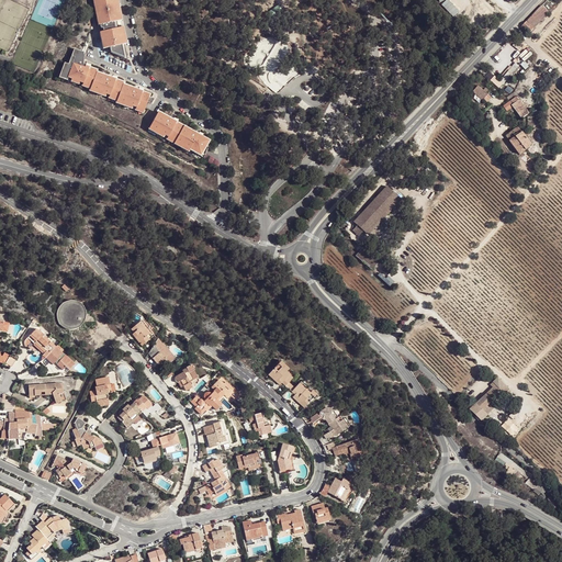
[(92,0),(94,10),(116,6),(114,0),(92,0)]
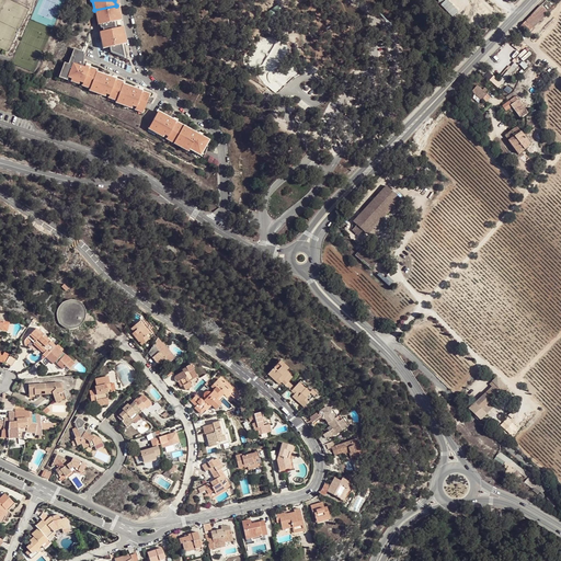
[(116,6),(94,10),(102,49),(109,48),(124,45),(116,6)]
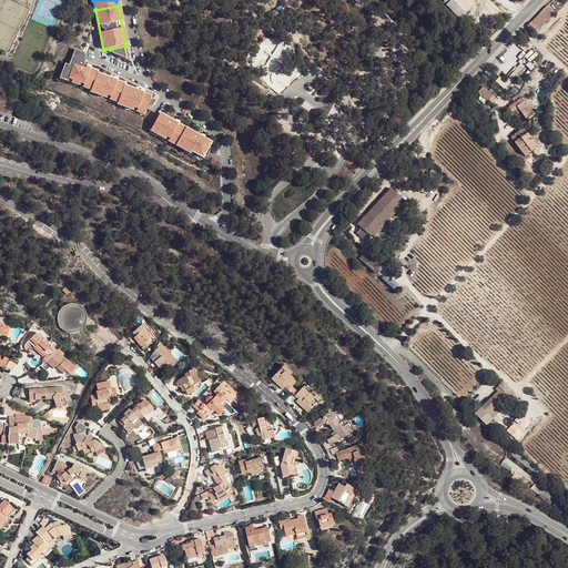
[(547,6),(527,28),(529,30),(535,34),(555,13),(547,6)]
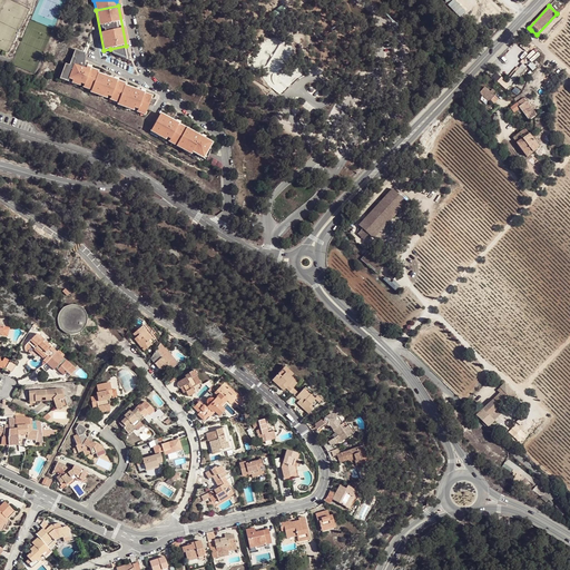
[(126,46),(110,49),(111,55),(129,62),(126,46)]
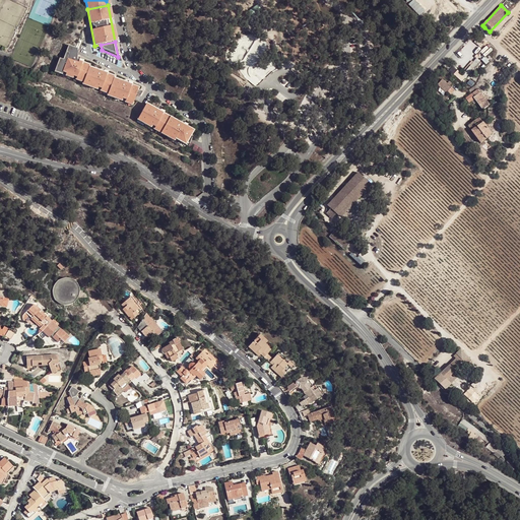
[(53,73),(81,84),(88,67),(89,65),(71,58),(75,48),(68,45),(63,59),(59,58),(53,73)]
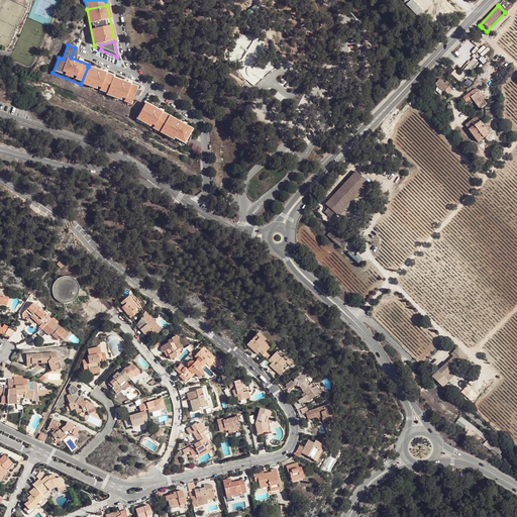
[(113,77),(88,67),(81,84),(81,86),(106,95),(112,78),(113,77)]
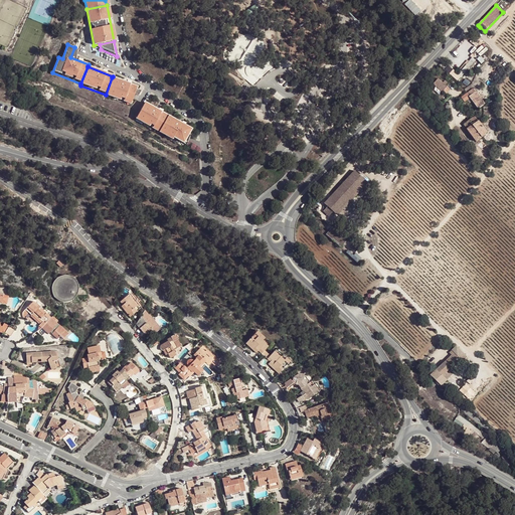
[(137,88),(112,77),(106,95),(105,97),(129,107),(132,100),(134,95),(136,90),(137,88)]
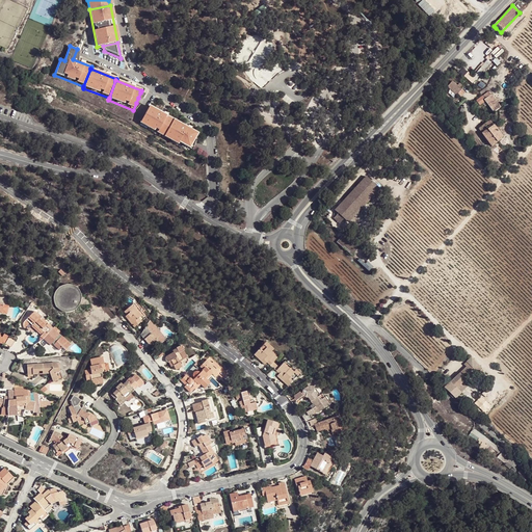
[(462,90),(452,81),(447,87),(457,96),(462,90)]
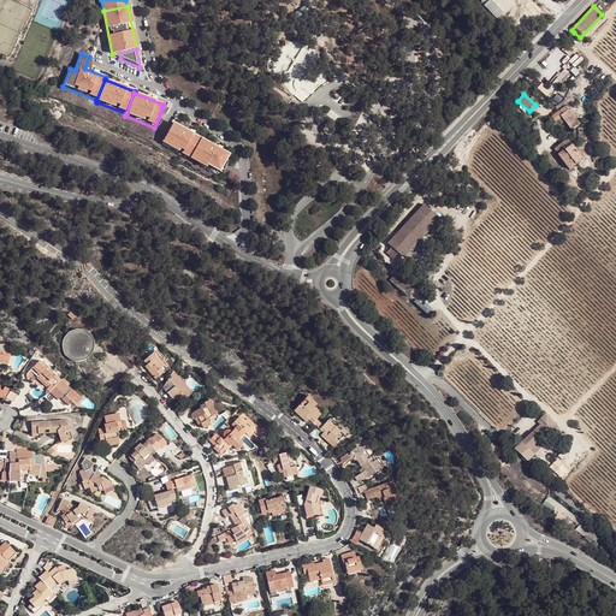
[(566,106),(552,117),(556,122),(562,118),(572,131),(580,125),(566,106)]
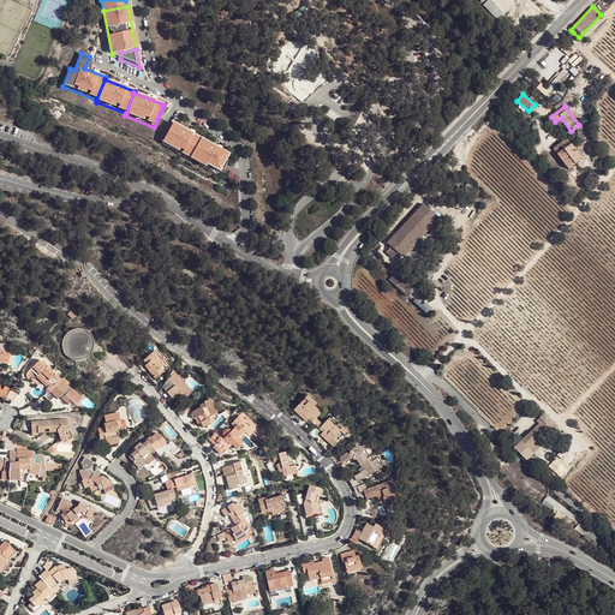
[(199,141),(172,124),(162,139),(160,144),(187,161),(199,141)]
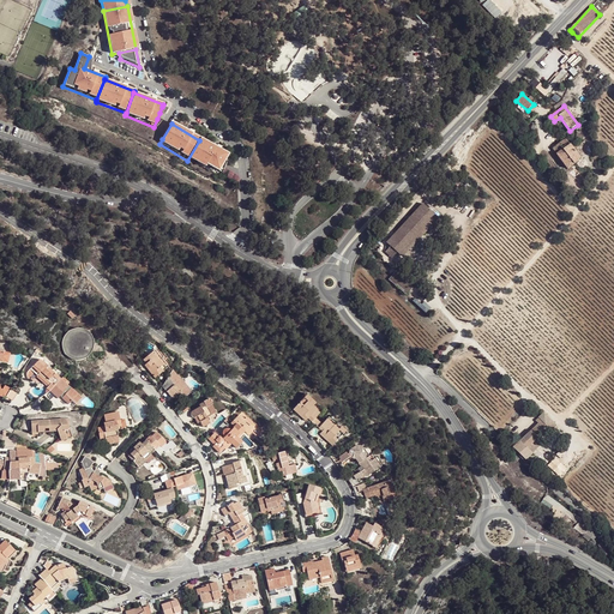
[(227,156),(199,140),(187,161),(215,176),(217,172),(218,169),(222,163),(226,158),(227,156)]
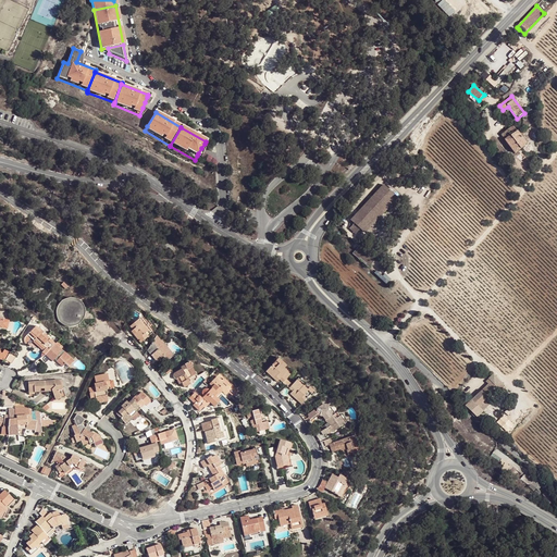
[(507,130),(502,135),(506,140),(516,153),(528,144),(517,130),(510,134),(507,130)]
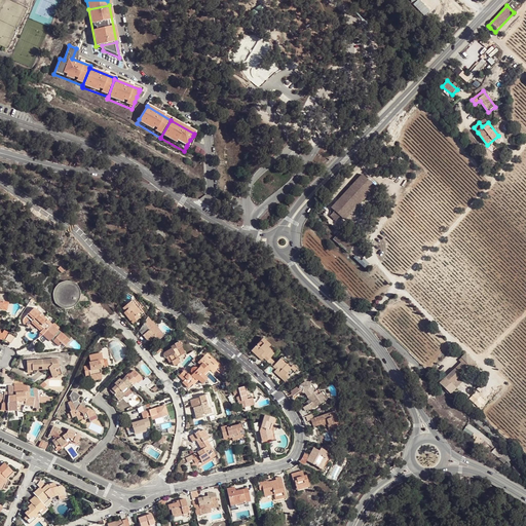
[(344,219),(375,186),(363,175),(332,208),(335,211),(340,216),(344,219)]
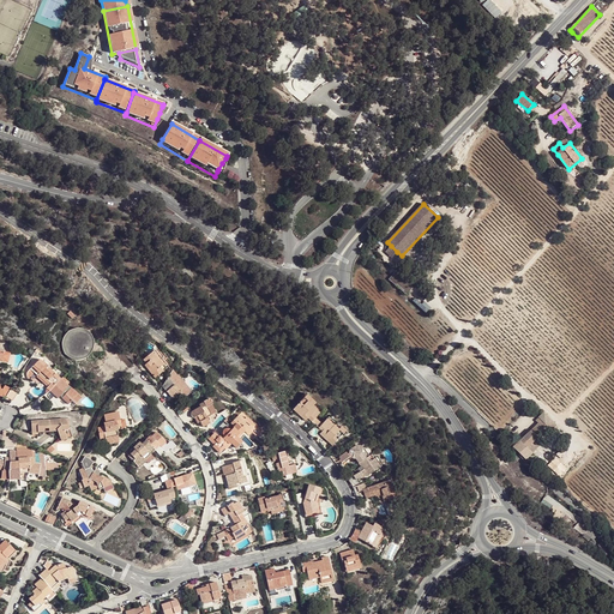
[(439,218),(438,217),(402,256),(403,258),(439,218)]
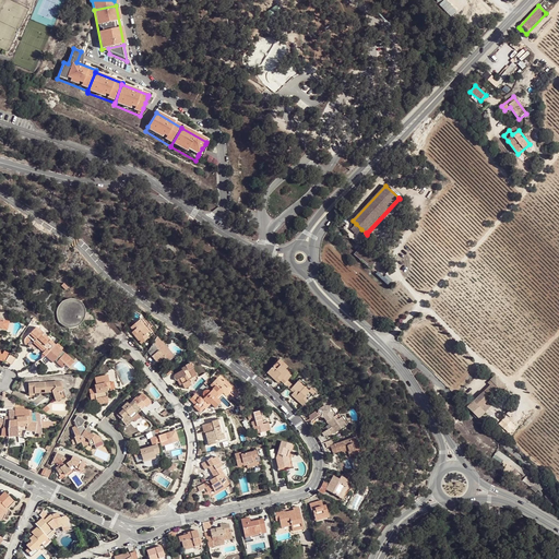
[(395,226),(405,216),(400,211),(391,219),(394,222),(392,224),(395,226)]
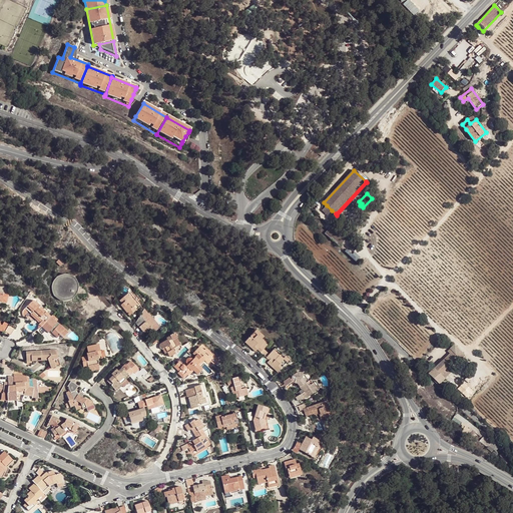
[(328,215),(332,210),(327,205),(322,210),(328,215)]
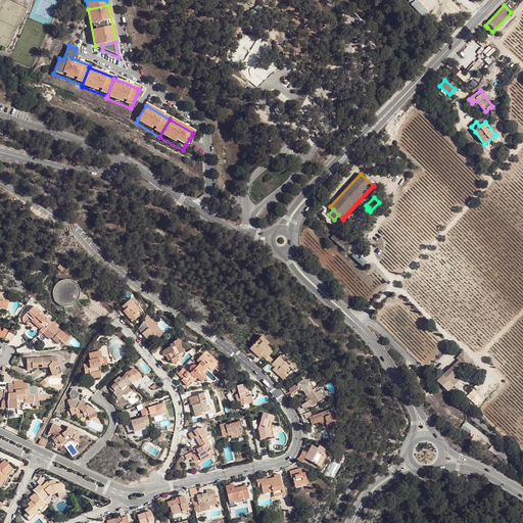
[(331,238),(346,251),(353,243),(338,230),(331,238)]
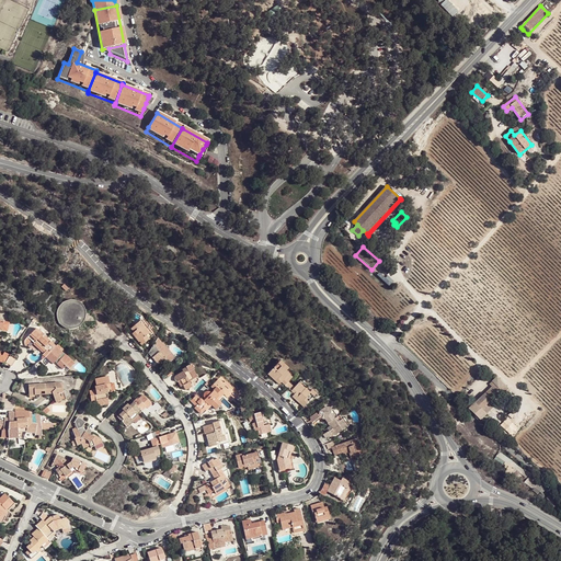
[(63,304),(60,305),(59,307),(57,309),(57,311),(56,315),(57,317),(57,319),(58,321),(59,323),(61,325),(63,327),(65,329),(67,329),(70,330),(72,330),(75,329),(77,329),(79,328),(81,325),(83,323),(84,322),(86,319),(86,317),(86,315),(86,312),(86,309),(84,307),(82,306),(81,304),(79,302),(77,301),(73,300),(71,300),(69,300),(67,301),(64,302),(63,304)]
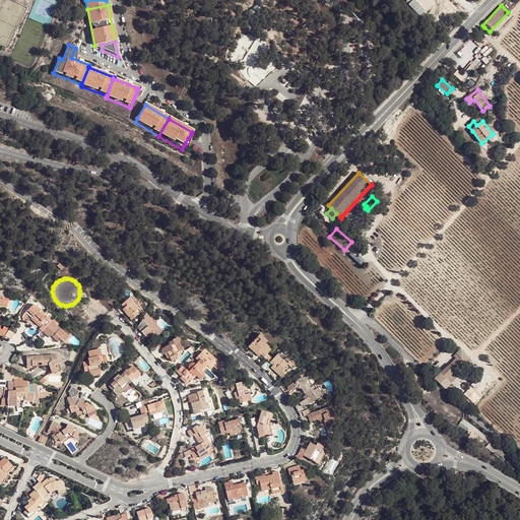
[(131,297),(121,305),(124,309),(122,310),(131,321),(142,311),(131,297)]
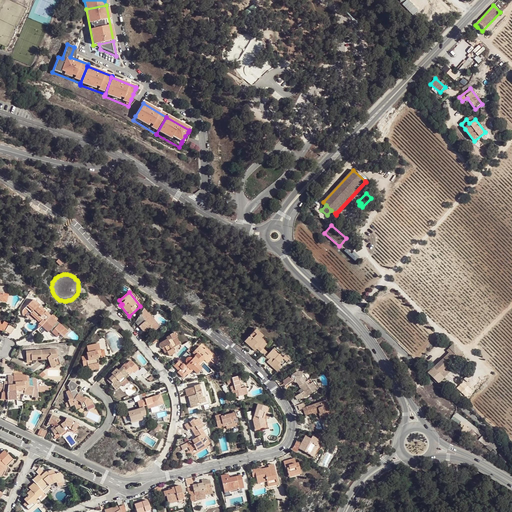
[(51,316),(41,307),(33,300),(26,308),(41,322),(39,324),(41,327),(42,326),(48,332),(50,331),(52,329),(53,331),(52,332),(57,337),(60,335),(63,337),(68,332),(56,321),(58,319),(53,314),(51,316)]
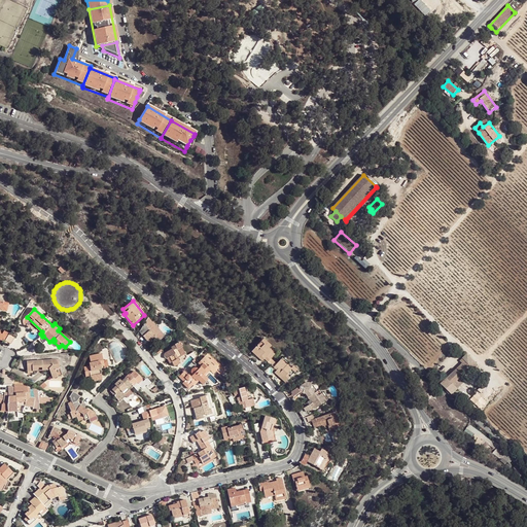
[(57,321),(46,312),(42,316),(53,325),(55,323),(57,321)]
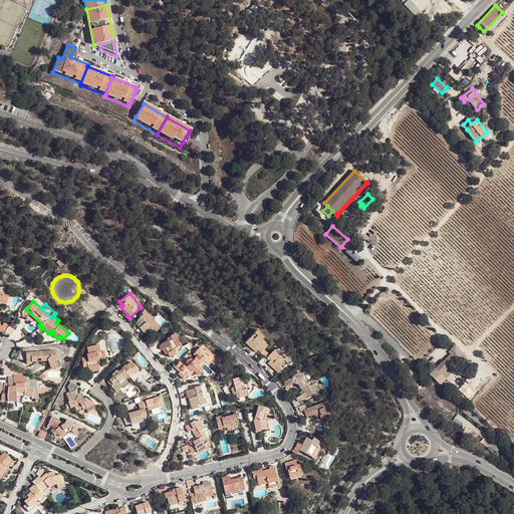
[(138,321),(136,324),(145,335),(151,329),(155,333),(160,329),(144,310),(138,321)]
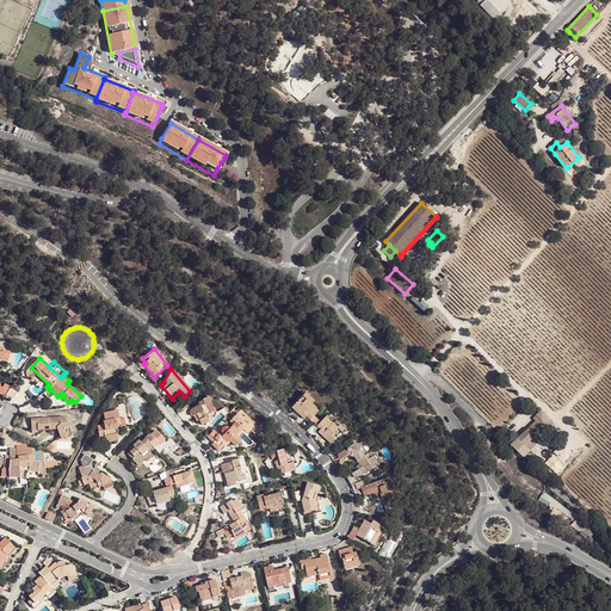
[(302,396),(319,412),(320,409),(313,402),(314,401),(306,393),(302,396)]
